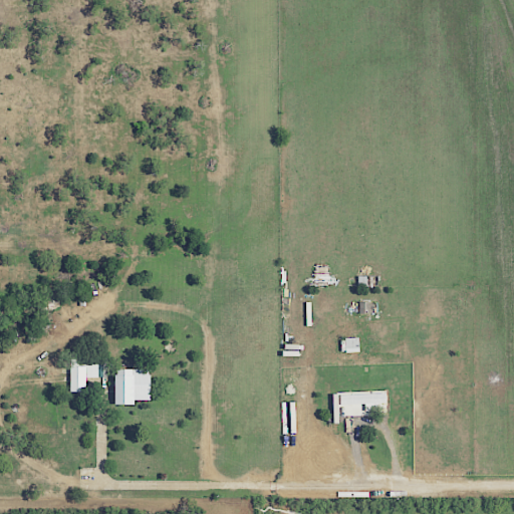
[(359,313),(374,313),(374,302),(359,302),(359,313)]
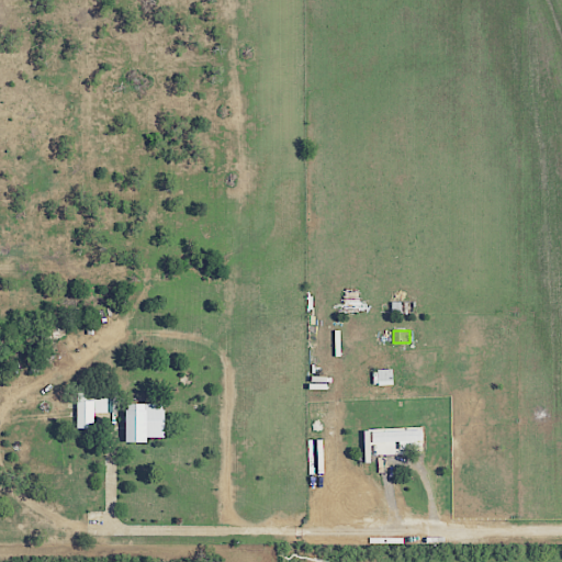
[(377,385),(393,384),(392,370),(377,370),(377,385)]
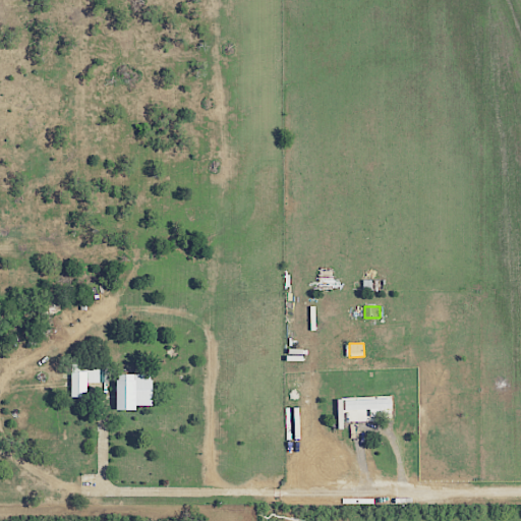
[(70,370),(71,397),(88,397),(87,383),(100,382),(100,369),(70,370)]
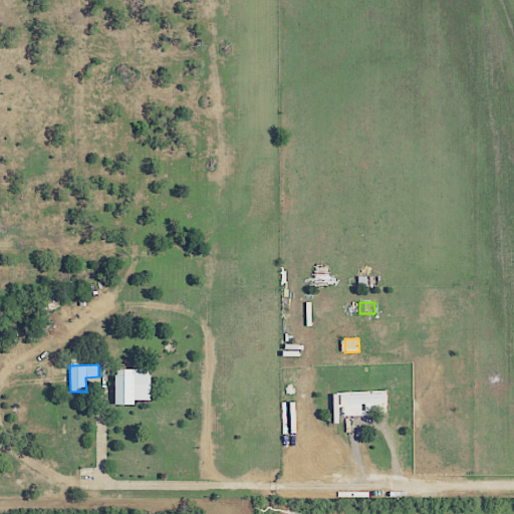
[(151,401),(150,368),(113,369),(113,405),(134,405),(134,401),(151,401)]
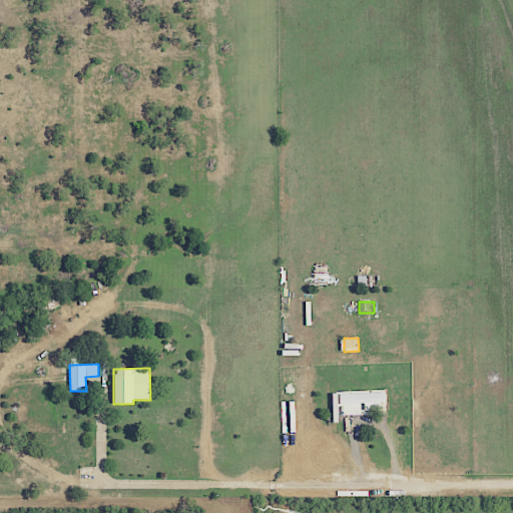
[(385,392),(339,394),(340,405),(345,404),(345,416),(361,415),(361,404),(385,403),(385,392)]
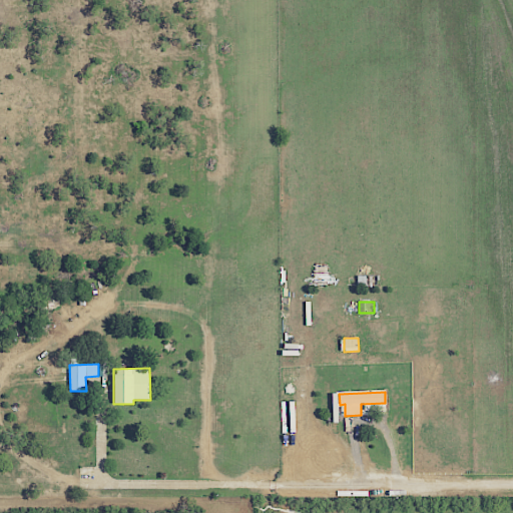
All buildings are outlined.
